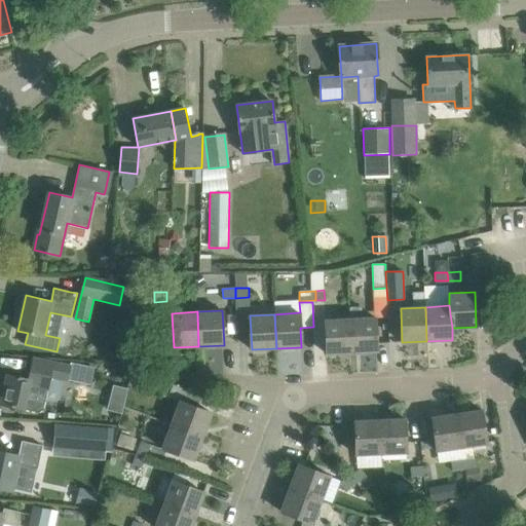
[(375,317),(350,318),(351,353),(377,351),(375,317)]
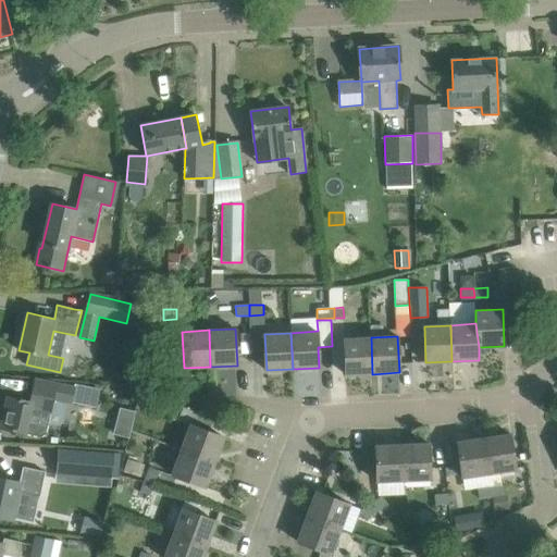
[(372,374),(371,337),(344,338),(346,375),(372,374)]
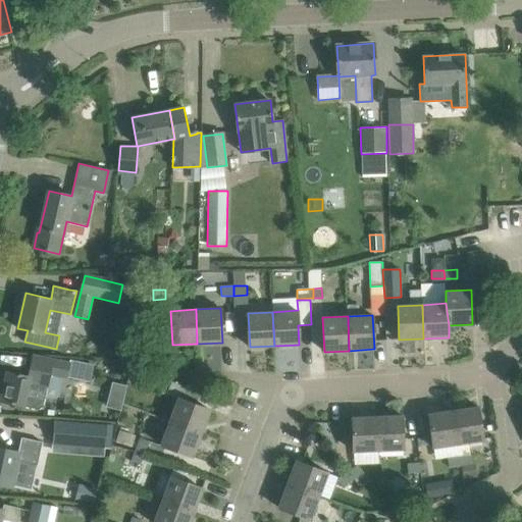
[(7,372),(1,401),(22,405),(22,407),(38,410),(44,407),(51,374),(63,376),(67,377),(68,376),(71,364),(54,360),(34,356),(29,376),(7,372)]
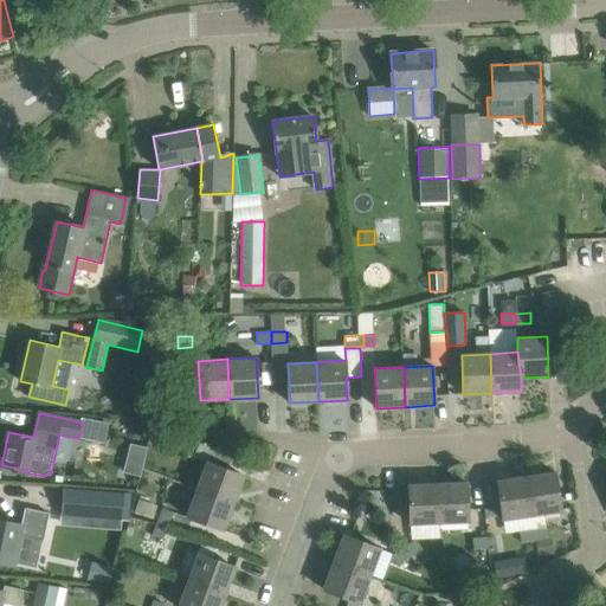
[(83,423),(79,437),(92,440),(97,421),(83,418),(83,423)]
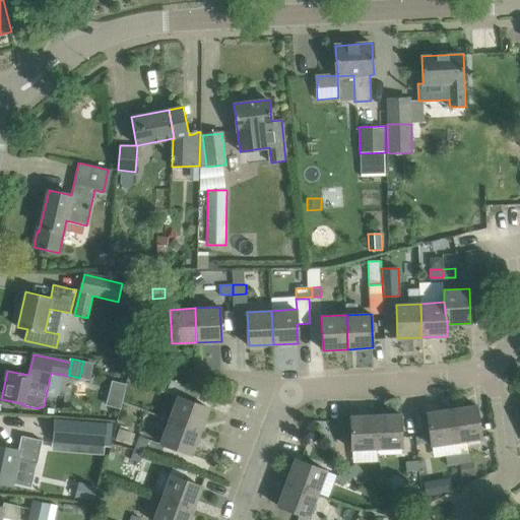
[(157,389),(167,392),(171,381),(161,378),(157,389)]
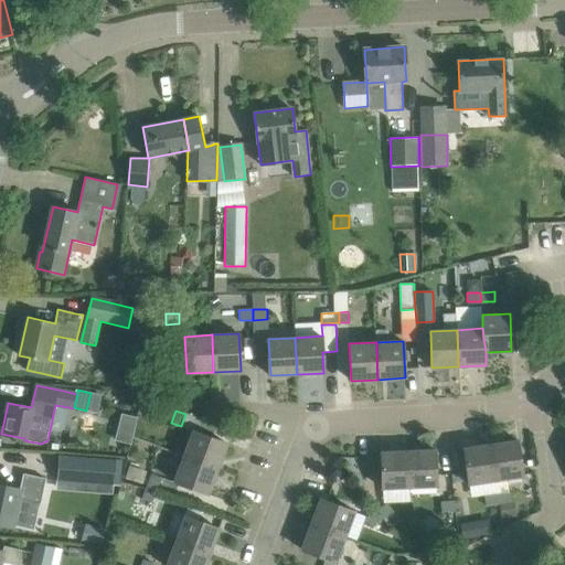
[(121,413),(114,440),(130,445),(138,417),(121,413)]
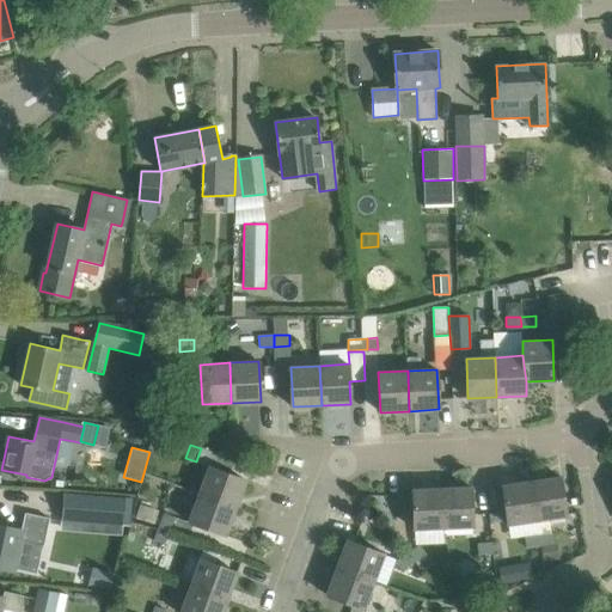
[(209,466),(199,494),(237,508),(246,481),(209,466)]
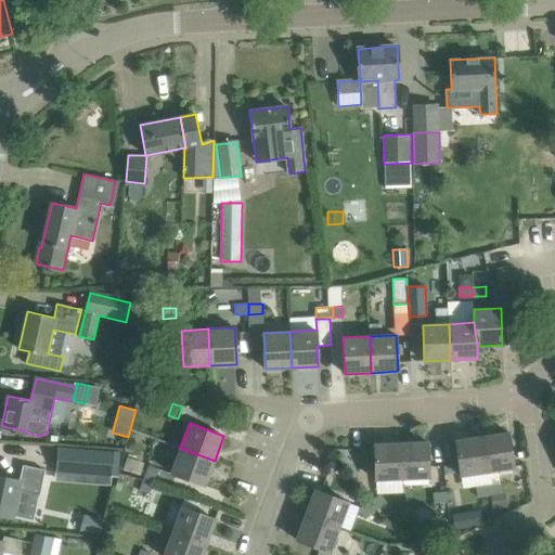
[(481,436),(487,472),(487,473),(489,486),(500,485),(498,470),(514,468),(508,433),(481,436)]
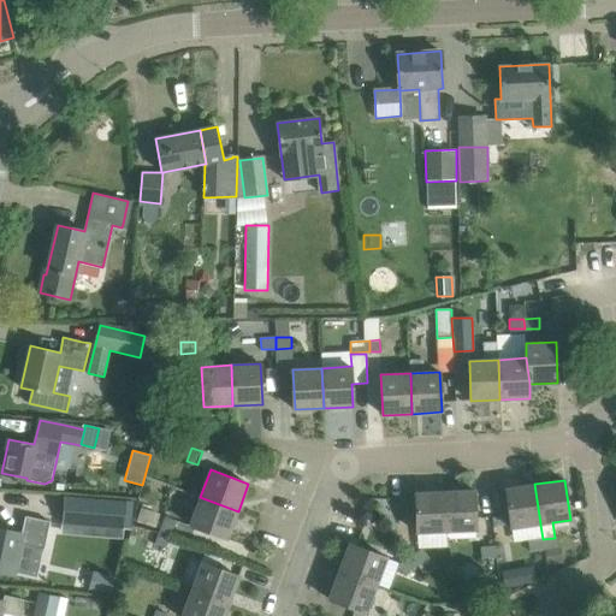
[(540,525),(540,523),(534,484),(505,489),(511,528),(539,525),(540,525)]
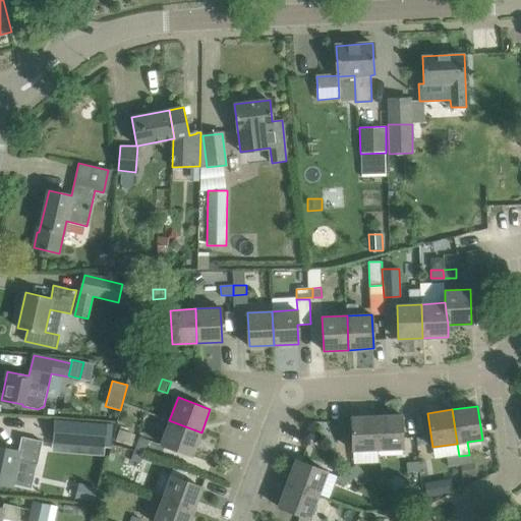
[(401,414),(377,415),(378,450),(403,449),(401,414)]
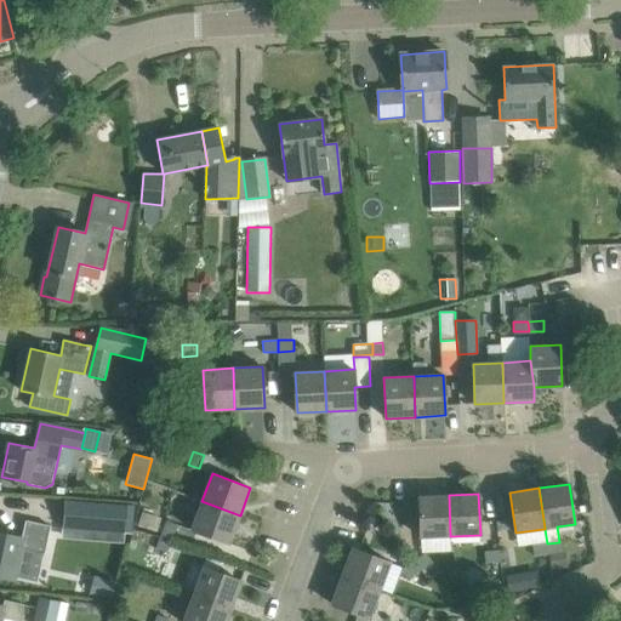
[(450,536),(449,495),(419,497),(421,537),(450,536)]
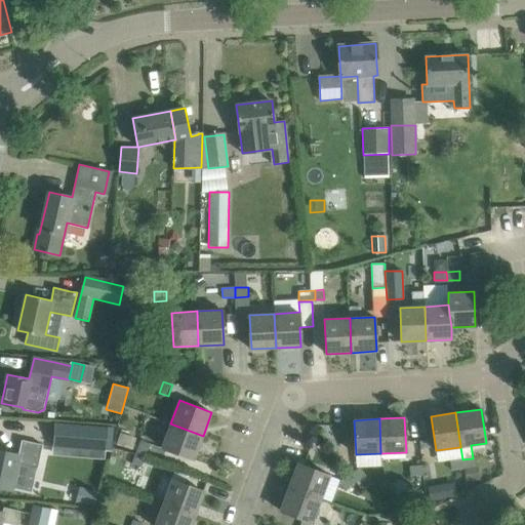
[(54,422),(53,447),(112,451),(114,428),(54,422)]
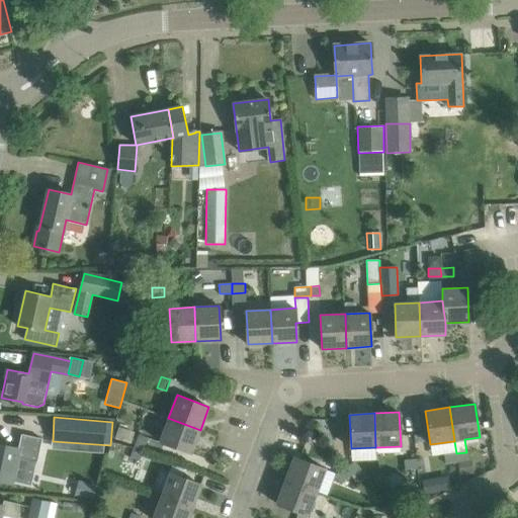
[(168,418),(160,441),(191,453),(200,430),(168,418)]
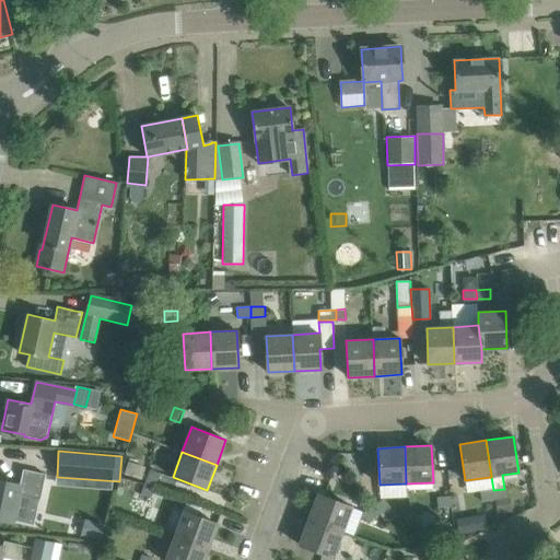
[(46,475),(36,473),(23,469),(20,485),(0,479),(0,518),(14,522),(20,494),(41,499),(46,475)]
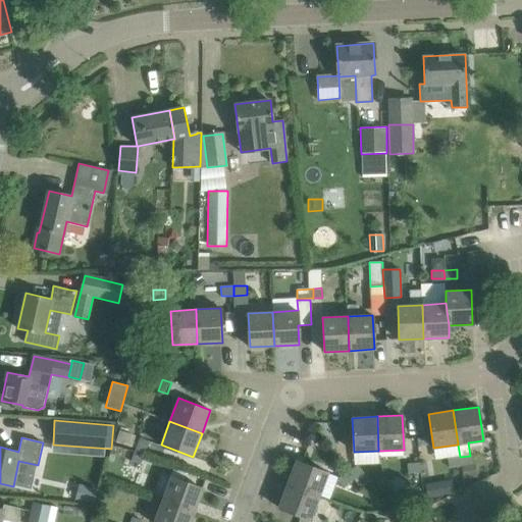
[(140,438),(136,451),(145,454),(150,442),(140,438)]
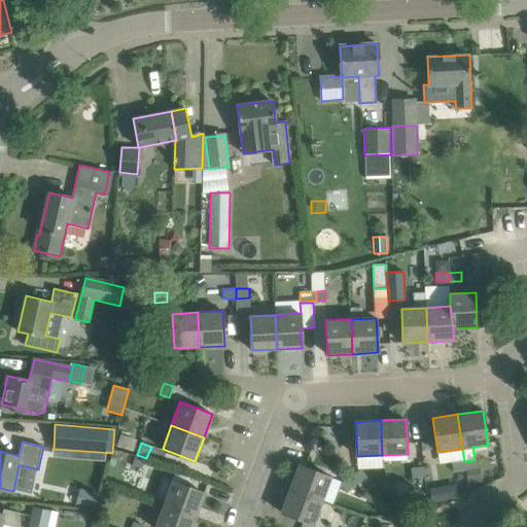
[(44,466),(72,467),(73,451),(45,450),(44,466)]
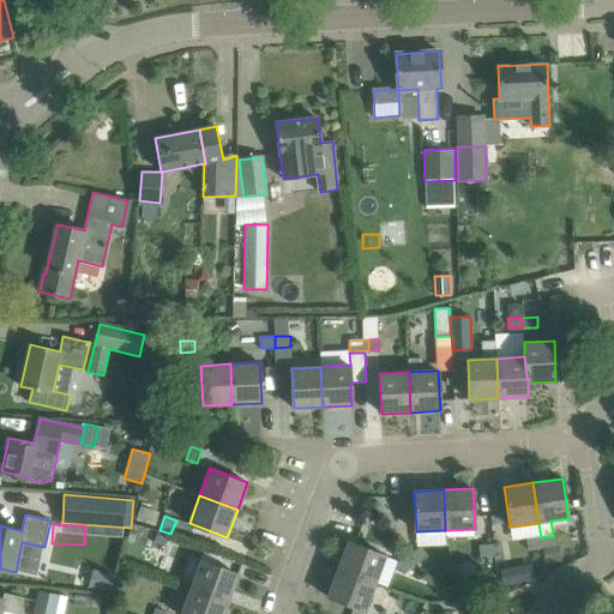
[(155,543),(166,548),(170,534),(160,530),(155,543)]
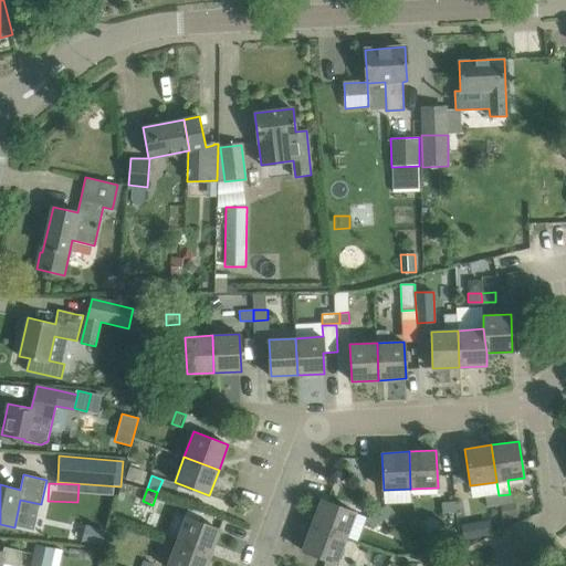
[(513,503),(512,493),(510,494),(499,495),(500,504),(513,503)]
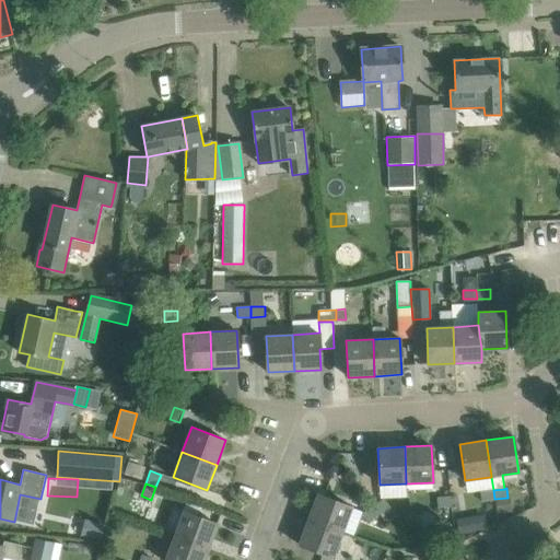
[(480,491),(481,501),(494,499),(493,490),(480,491)]
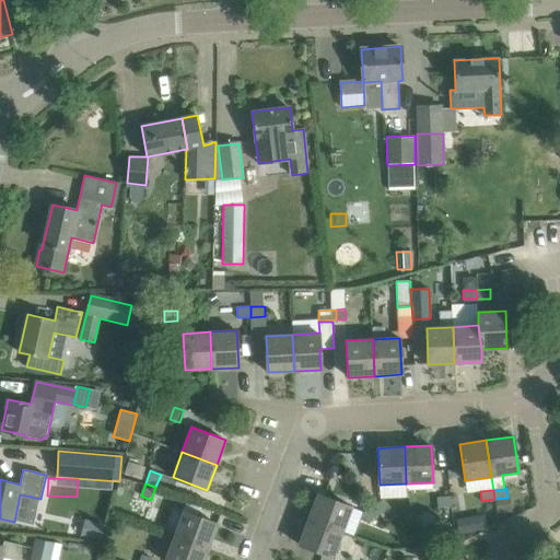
[(317,494),(308,520),(342,532),(352,508),(317,494)]
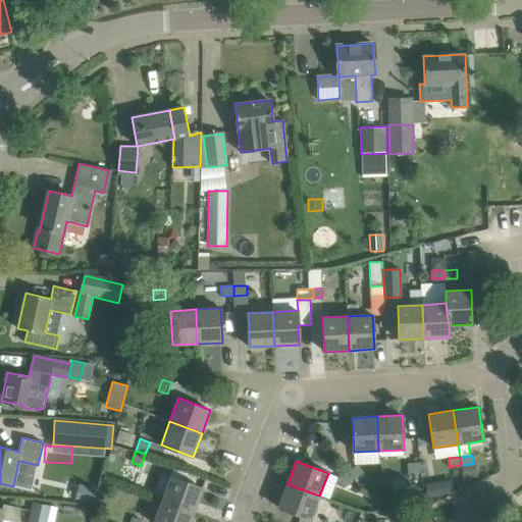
[(407,464),(408,473),(421,471),(420,462),(407,464)]
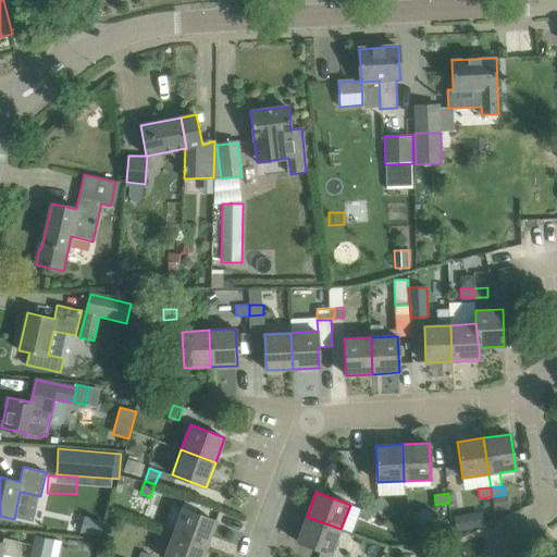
[(387,504),(382,495),(371,503),(376,511),(387,504)]
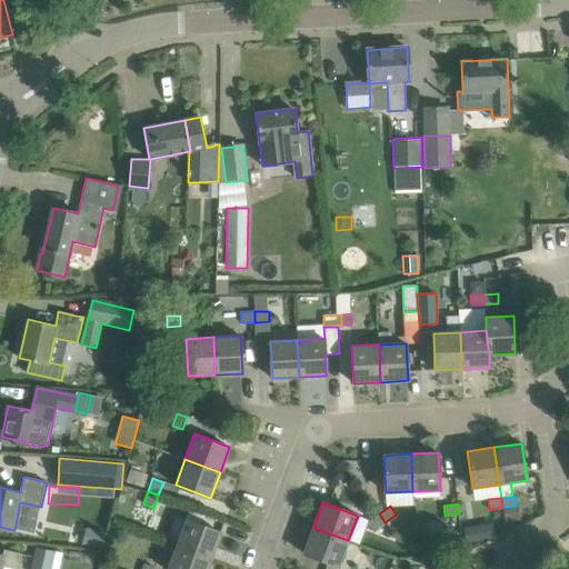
[(368,522),(373,530),(385,522),(379,513),(368,522)]
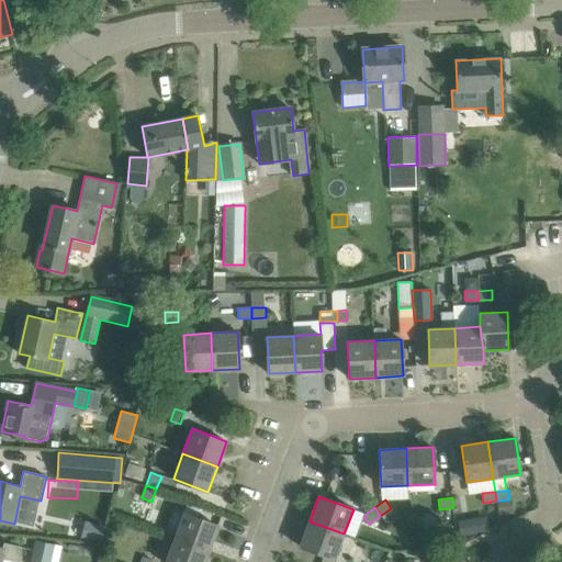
[(183,513),(175,539),(209,551),(218,526),(183,513)]
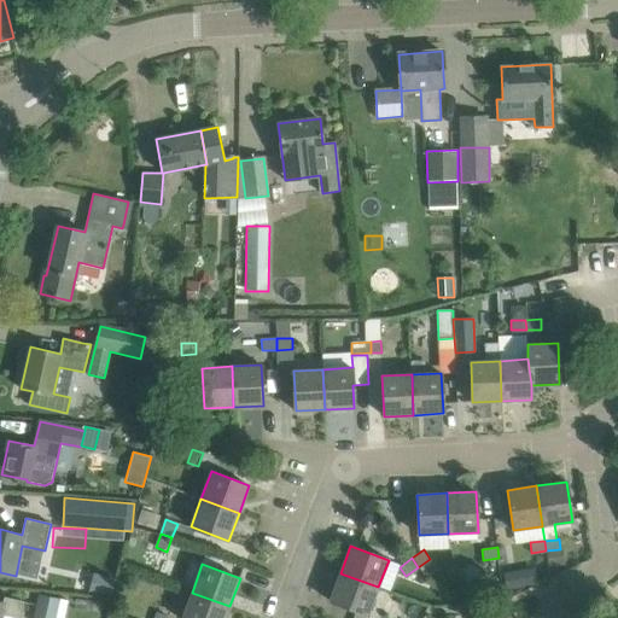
[(534,570),(503,573),(505,587),(535,583),(534,570)]
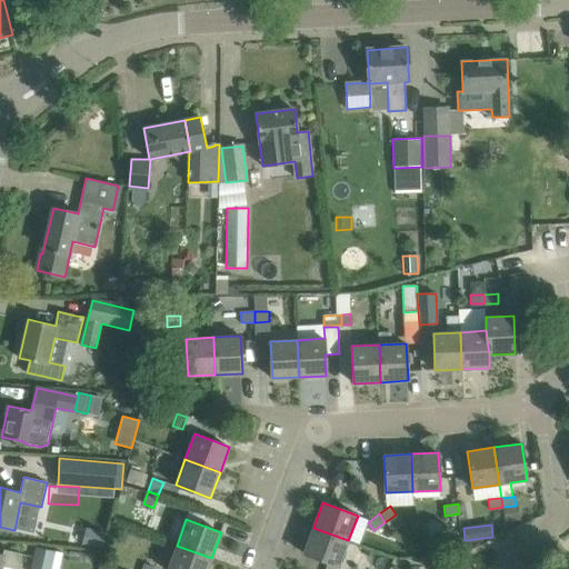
[(313,528),(303,553),(338,566),(348,540),(313,528)]
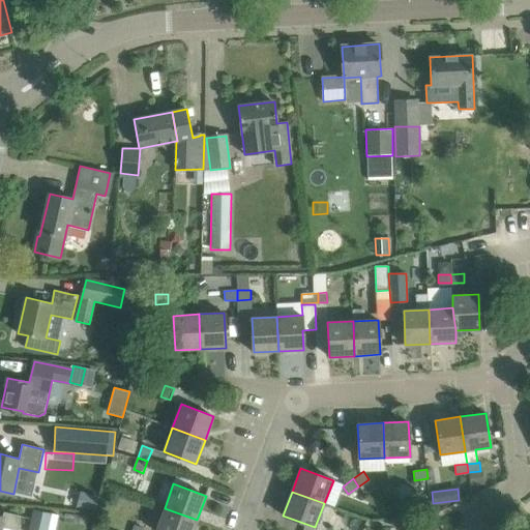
[(83,493),(80,508),(97,512),(100,497),(83,493)]
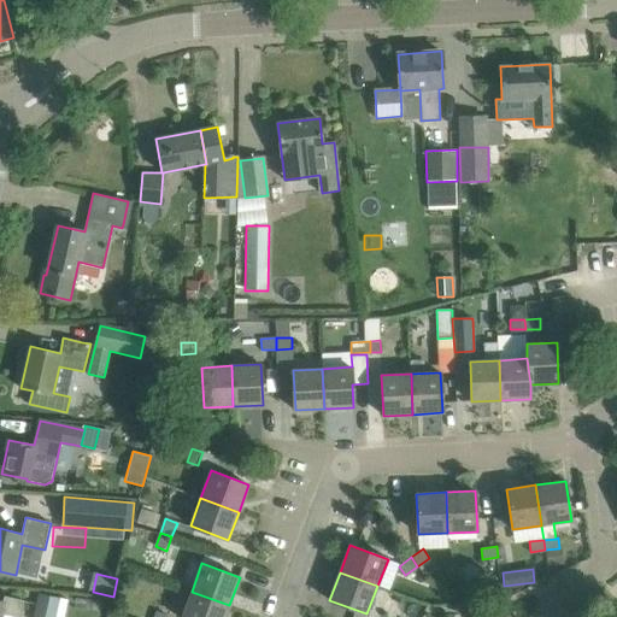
[(192,592),(181,616),(224,616),(229,605),(192,592)]
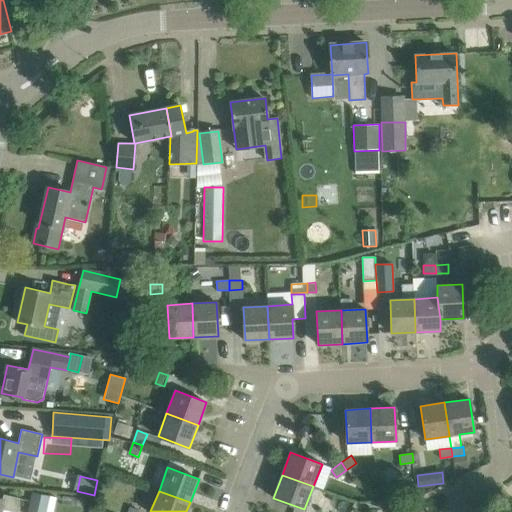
[(0,498),(0,511),(17,511),(21,498),(15,497),(4,494),(2,499),(0,498)]
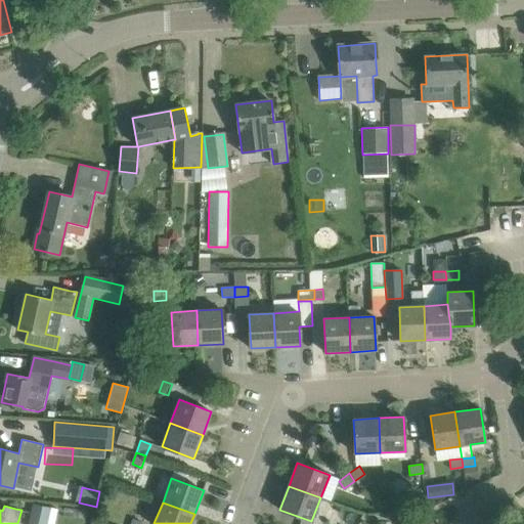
[(30,523),(47,523),(51,510),(34,506),(30,523)]
